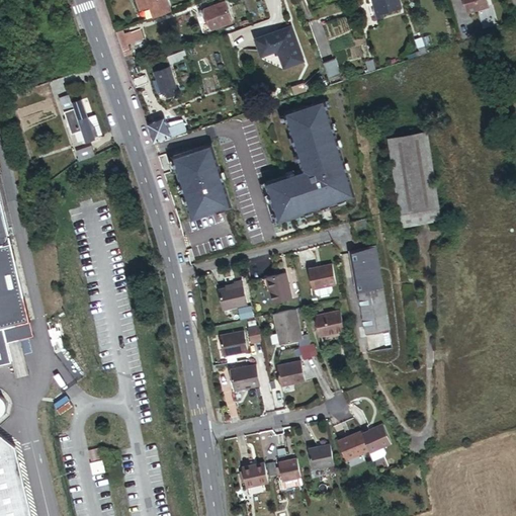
[(170,11),(166,0),(138,0),(142,10),(151,7),(155,17),(170,11)]
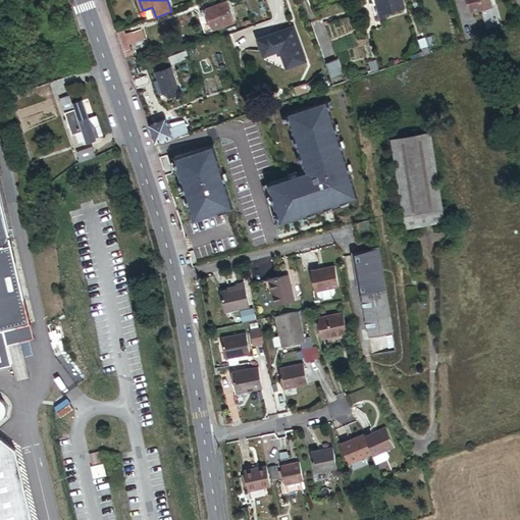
[(375,0),(379,15),(404,9),(401,0),(375,0)]
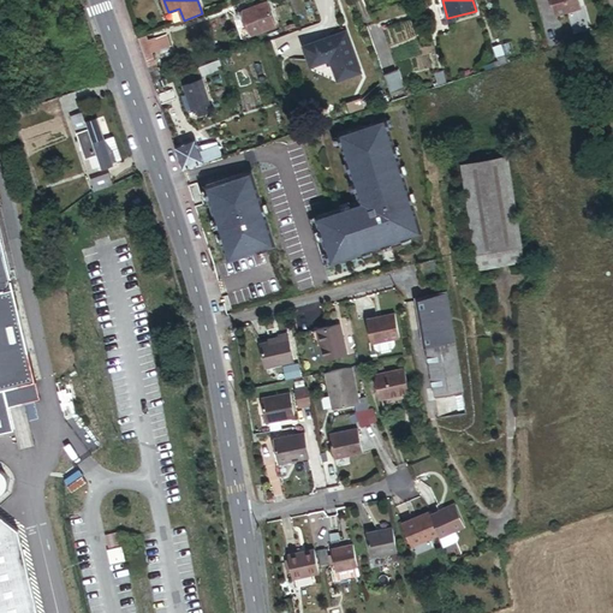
[(551,0),(554,13),(579,7),(577,0),(551,0)]
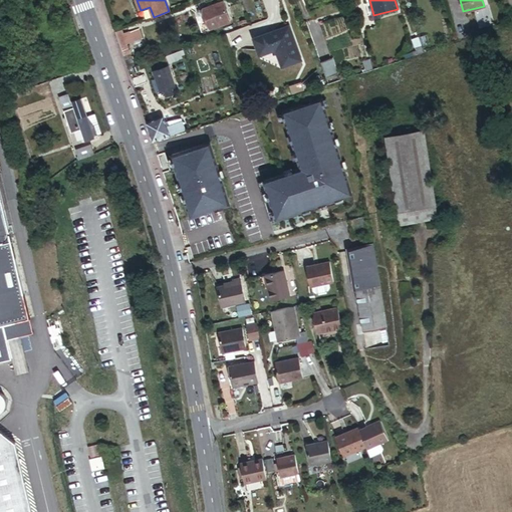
[(224,3),(202,10),(209,30),(230,23),(224,3)]
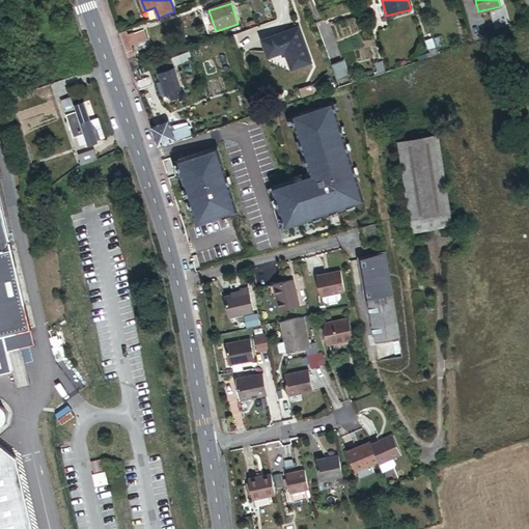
[(209,10),(198,14),(204,34),(216,31),(209,10)]
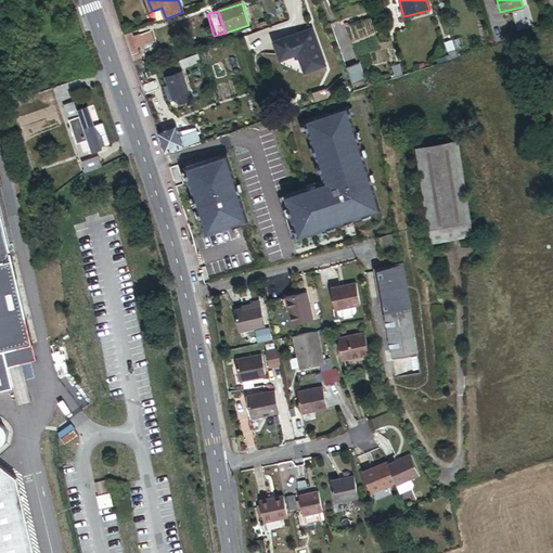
[(311,29),(273,43),(280,60),(298,53),(306,74),(324,67),(311,29)]
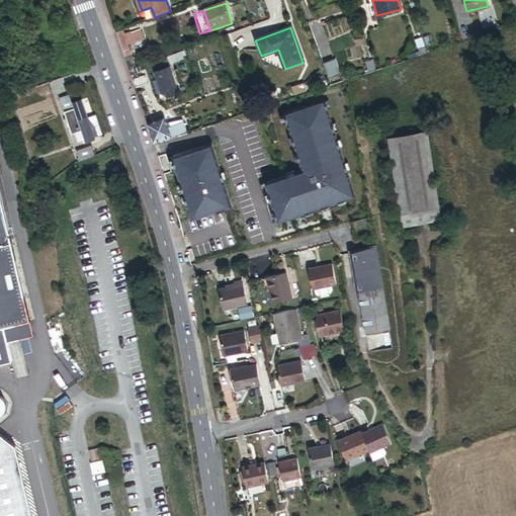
[(138,39),(135,32),(130,33),(129,31),(116,35),(129,68),(135,66),(127,44),(138,39)]
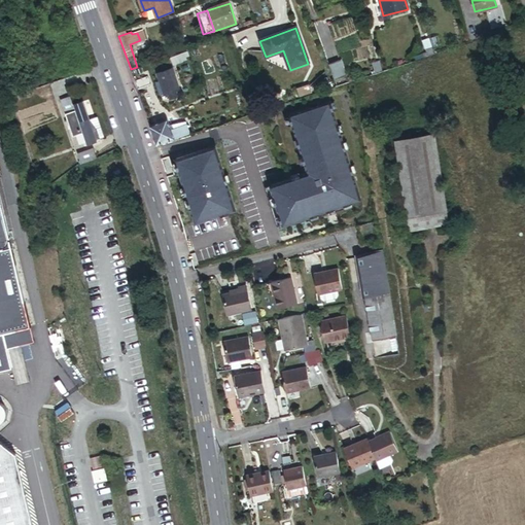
[(436,35),(429,37),(432,46),(440,44),(436,35)]
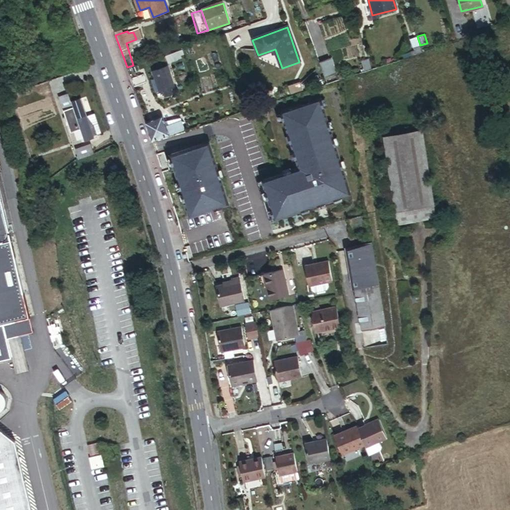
[(416,37),(409,39),(413,50),(402,54),(403,58),(421,52),(416,37)]
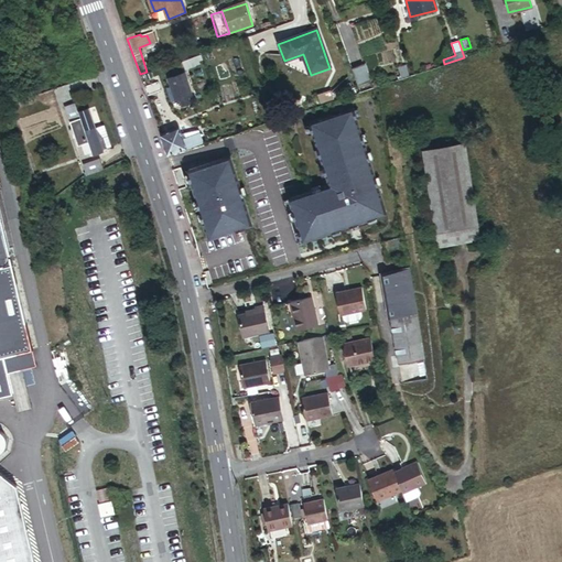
[(196,64),(194,57),(183,61),(185,68),(196,65),(196,64)]
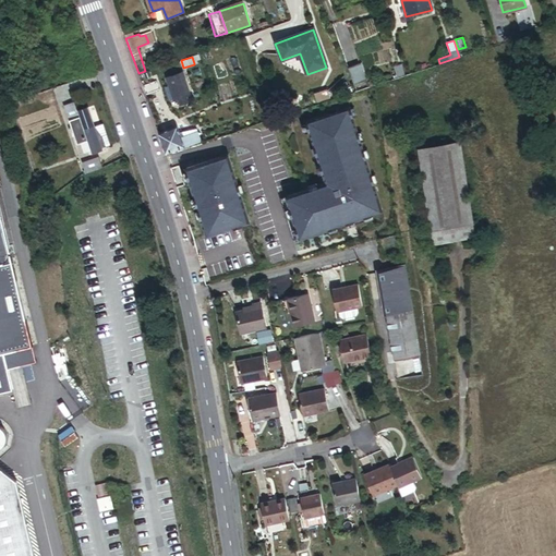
[(348,70),(353,86),(367,82),(362,64),(348,70)]
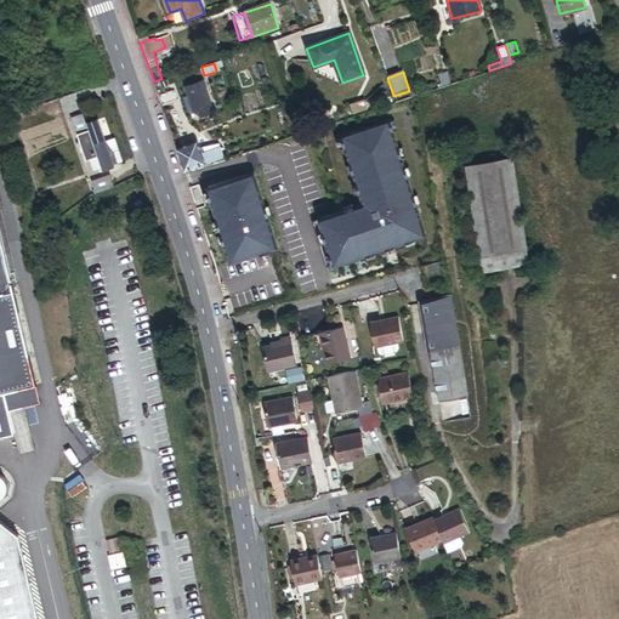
[(199,81),(187,85),(196,108),(198,107),(200,117),(208,114),(205,106),(206,104),(199,81)]
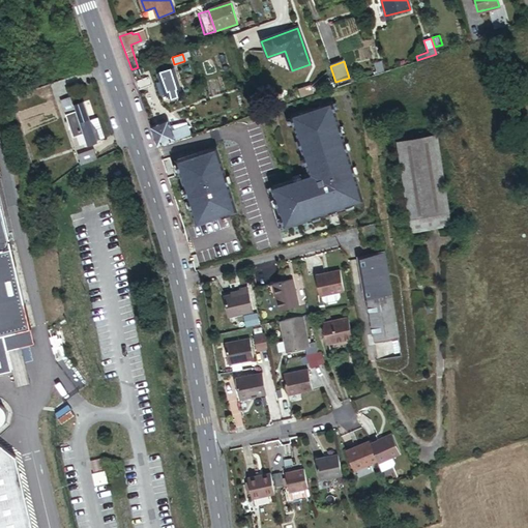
[(151,84),(148,76),(135,81),(138,88),(151,84)]
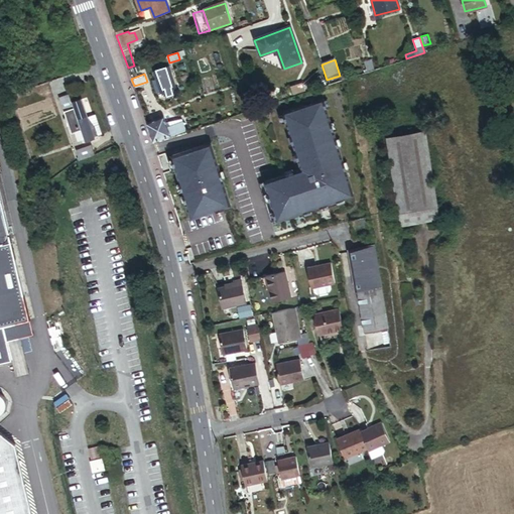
[(301,86),(291,89),(294,96),(304,93),(301,86)]
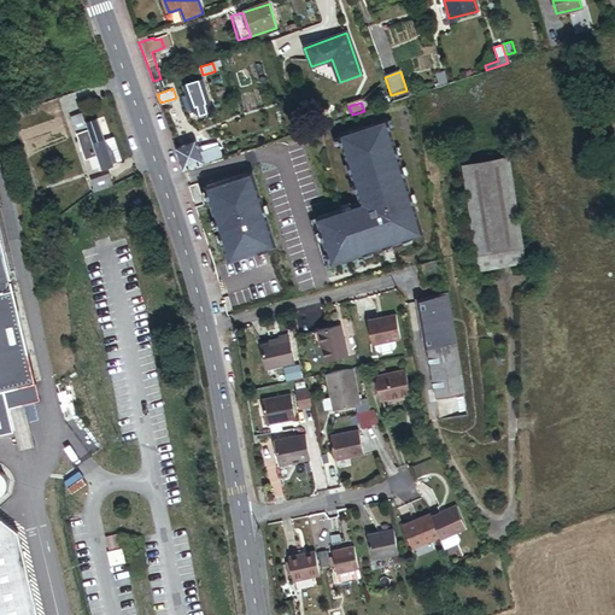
[(82,111),(71,115),(75,128),(86,123),(86,121),(82,111)]
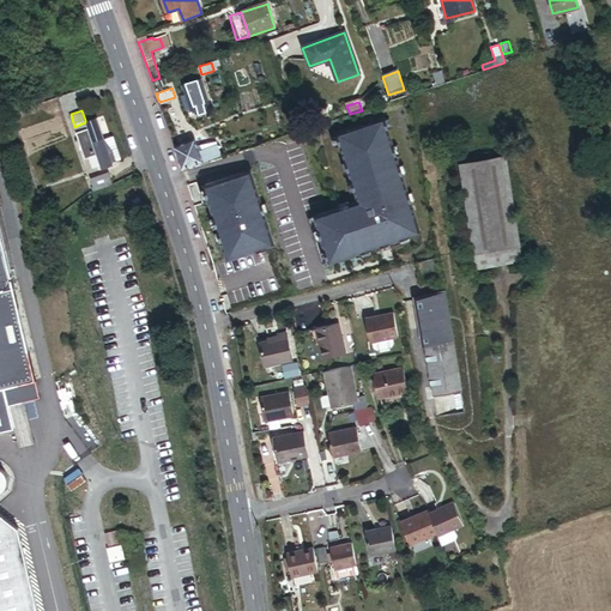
[(422,233),(382,115),(337,131),(361,201),(308,219),(324,265),(422,233)]
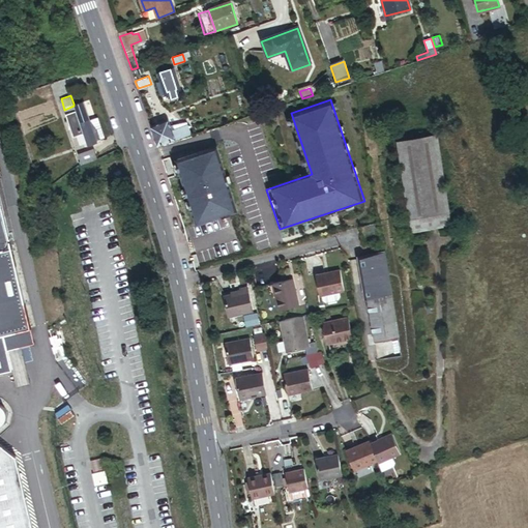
[(75,110),(65,113),(74,136),(77,135),(80,144),(86,142),(87,144),(97,141),(95,138),(104,135),(97,116),(89,118),(84,100),(74,104),(74,106),(75,110)]
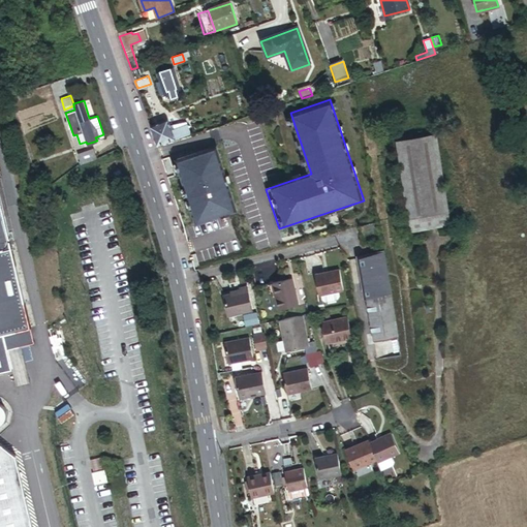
[(188,133),(185,125),(169,131),(166,124),(165,120),(154,124),(153,120),(149,122),(157,145),(188,133)]
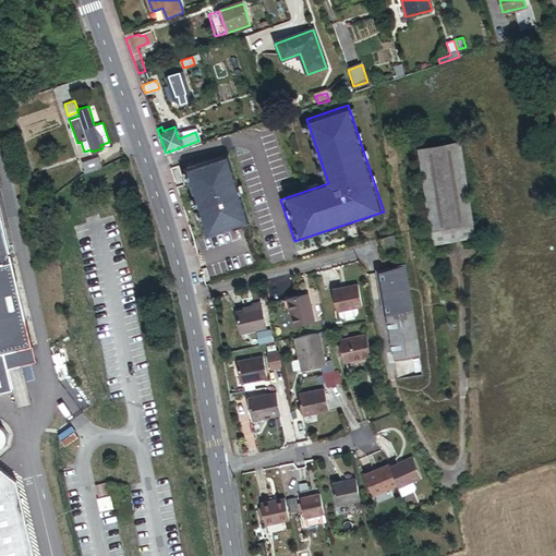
[(194,129),(176,131),(179,139),(195,132),(194,129)]
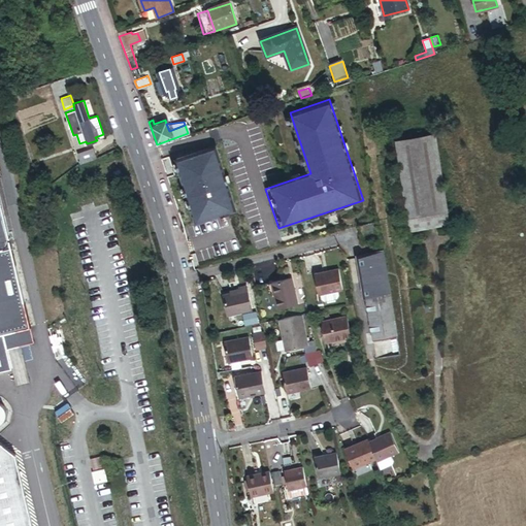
[(435,136),(396,141),(407,233),(447,228),(435,136)]
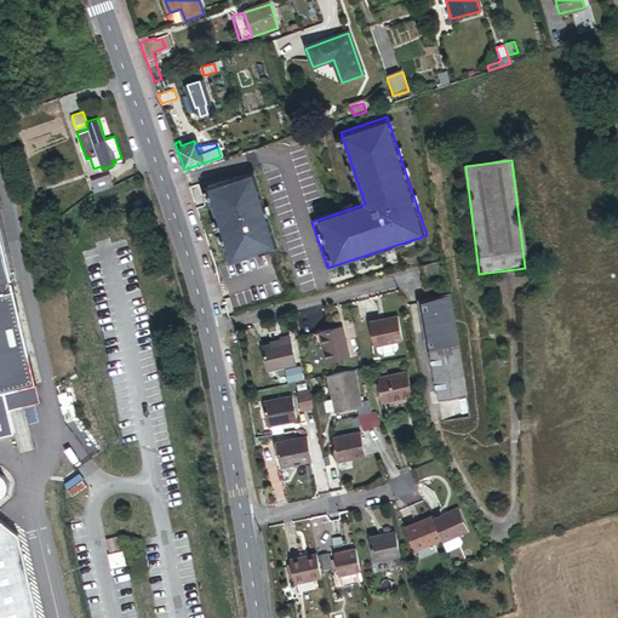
[(279,247),(255,171),(209,186),(233,262),(279,247)]
